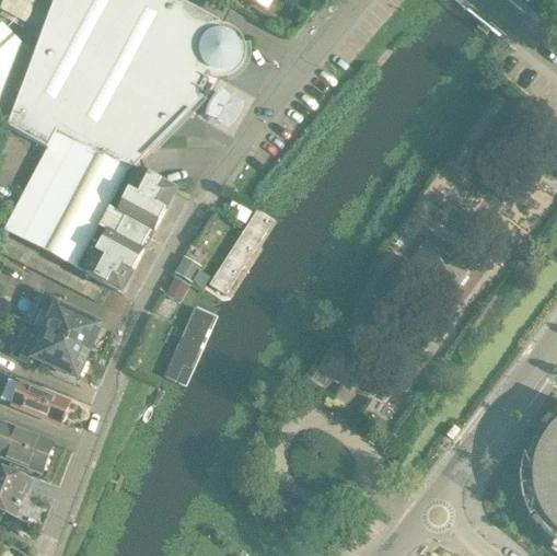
[(219,20),(182,0),(53,0),(7,126),(47,148),(3,228),(85,271),(84,273),(118,290),(173,187),(149,175),(142,177),(138,162),(201,94),(195,91),(197,88),(201,89),(208,77),(204,76),(206,71),(210,73),(215,74),(219,74),(223,74),(228,73),(231,71),(235,69),(239,66),(241,61),(243,58),(243,56),(244,54),(244,49),(244,44),(243,39),(241,35),(238,32),(234,29),(231,25),(227,23),(218,21),(219,20)]
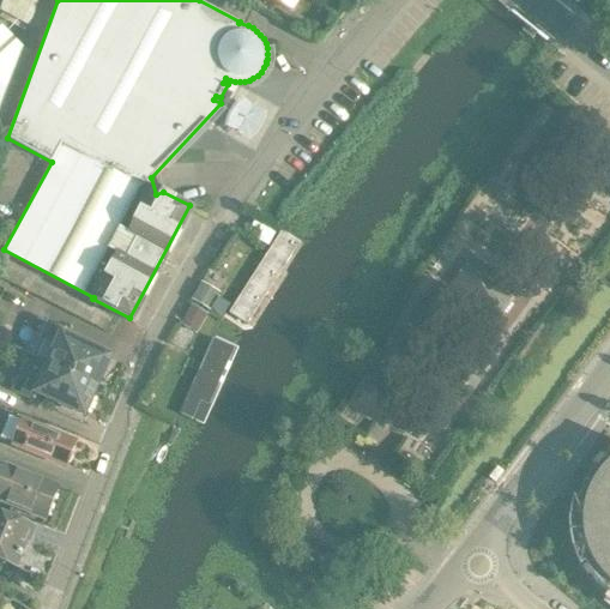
[(276,0),(290,10),(296,0),(276,0)]
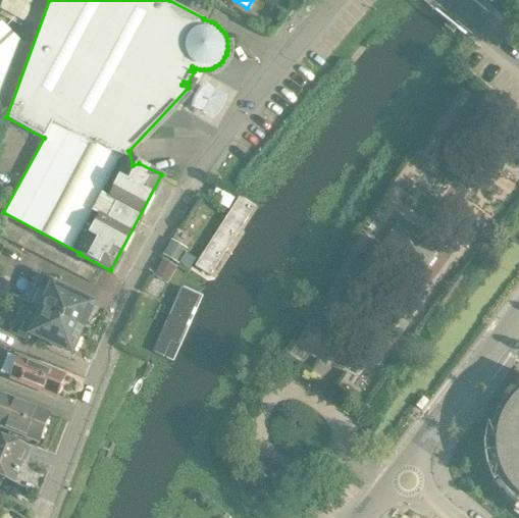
[(0,86),(17,37),(0,19),(0,86)]
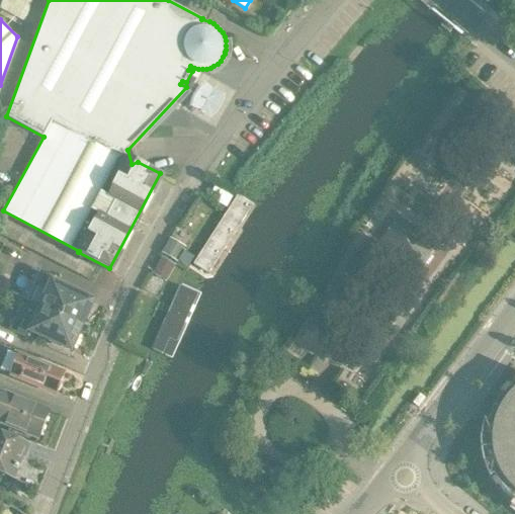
[(253,205),(236,194),(190,264),(208,275),(253,205)]
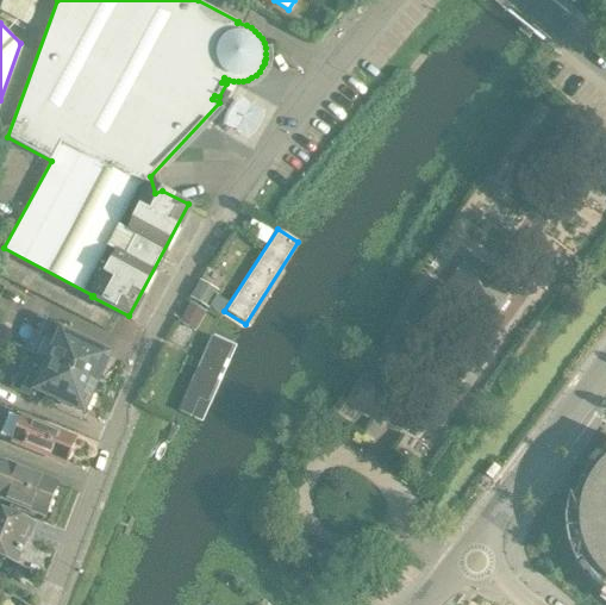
[(450,273),(447,276),(461,288),(475,300),(478,301),(492,312),(493,310),(497,306),(504,298),(506,293),(507,293),(501,288),(493,281),(476,268),(475,268),(462,259),(457,263),(450,273)]
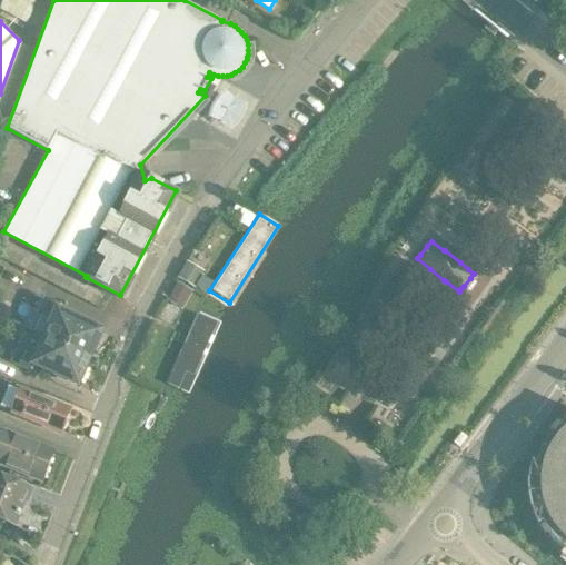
[(194,285),(202,268),(184,258),(175,275),(194,285)]
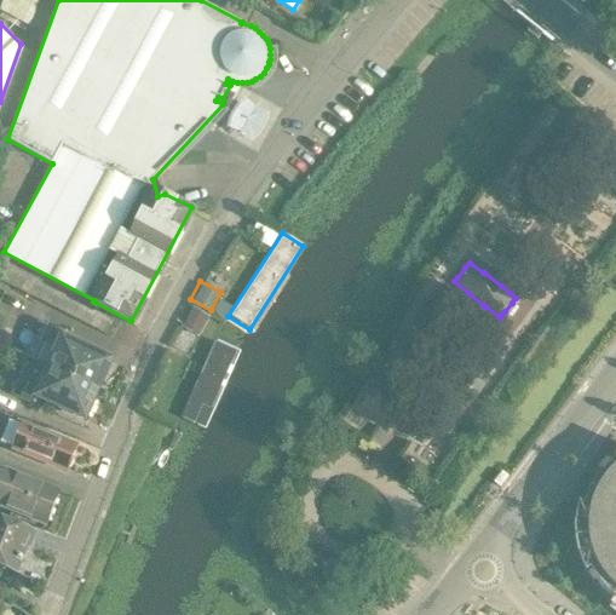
[(179,323),(195,333),(207,314),(190,304),(179,323)]
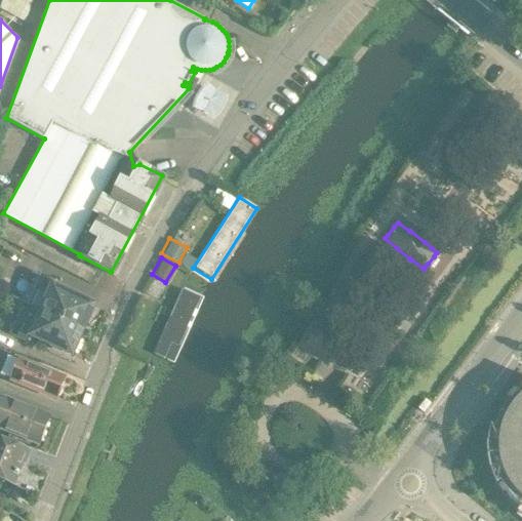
[(51,284),(53,278),(34,270),(21,299),(84,328),(88,319),(90,316),(93,310),(93,306),(94,305),(94,303),(51,284)]
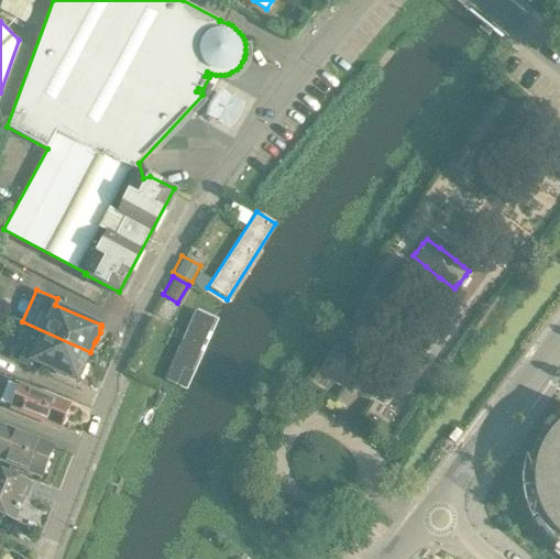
[(196,314),(175,351),(167,370),(166,377),(171,383),(178,385),(184,383),(189,376),(216,318),(215,311),(211,308),(205,307),(200,308),(196,314)]
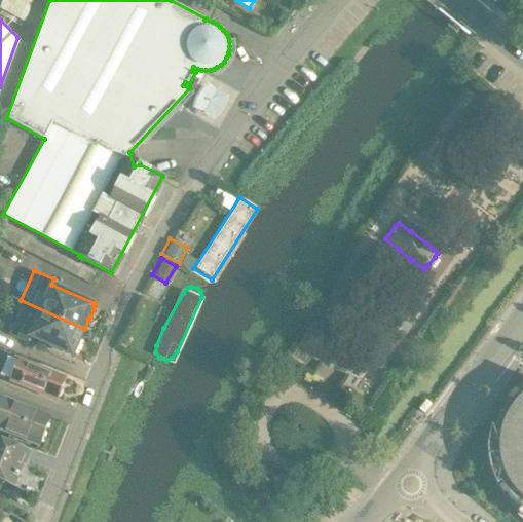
[(26,340),(29,334),(73,353),(74,350),(77,348),(80,342),(80,338),(84,329),(21,300),(7,332),(26,340)]
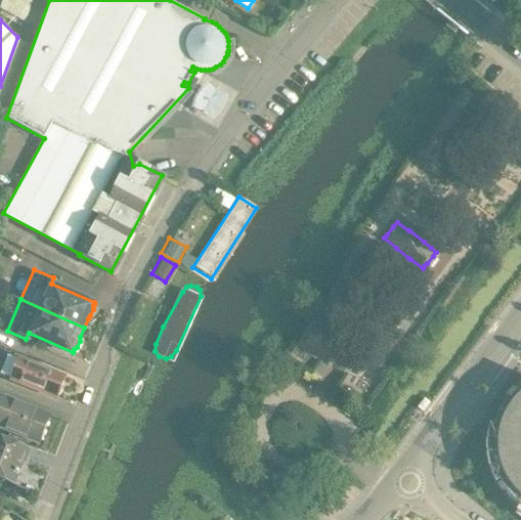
[(19,357),(11,379),(57,396),(58,393),(60,392),(62,387),(61,385),(66,376),(19,357)]
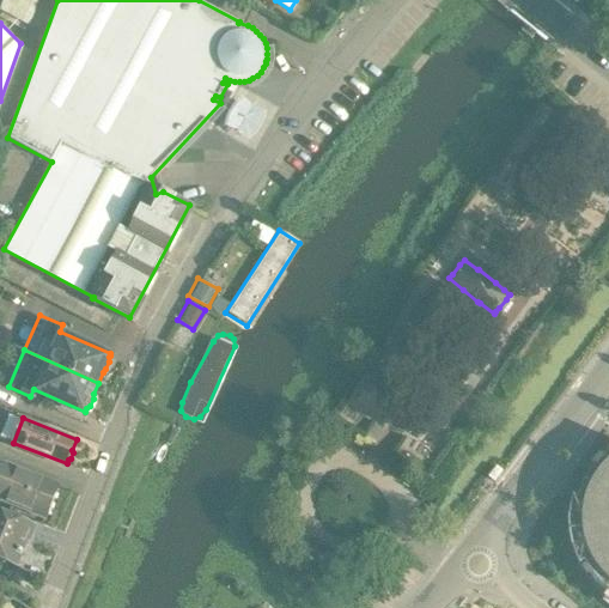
[(608,444),(589,469),(583,479),(574,496),(571,512),(571,530),(574,548),(583,564),(594,578),(601,585),(608,591),(608,444)]
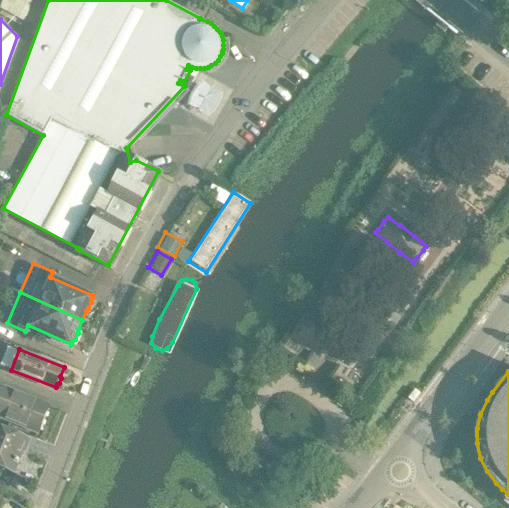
[(0,416),(39,431),(42,423),(45,421),(47,417),(46,414),(49,405),(0,386),(0,416)]
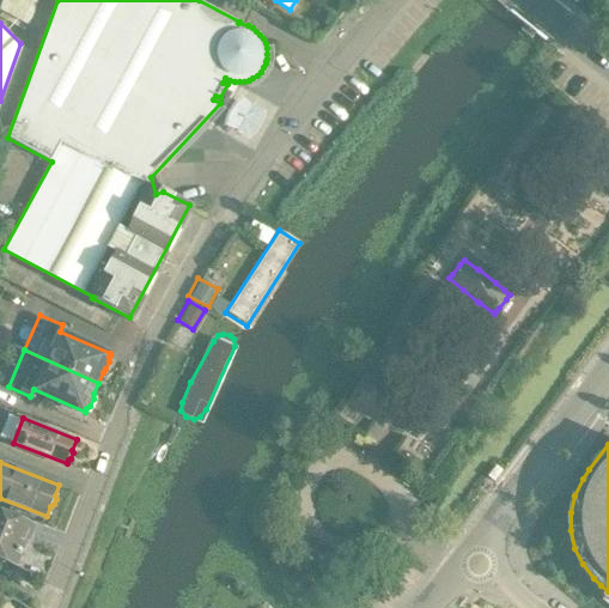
[(0,557),(17,564),(23,551),(34,524),(0,510),(0,557)]
